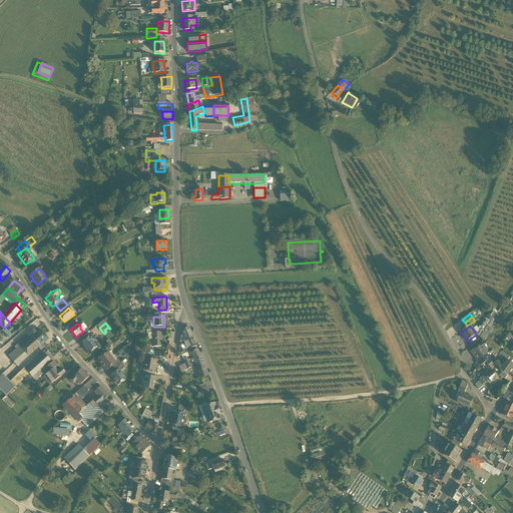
[(488,326),(485,330),(480,338),(479,340),(483,342),(484,343),(493,330),(488,326)]
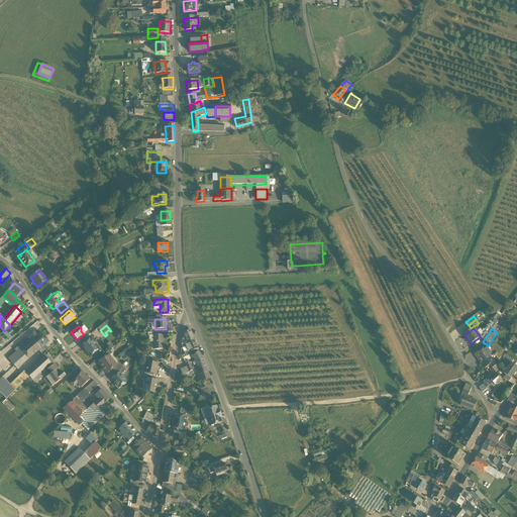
[(481,329),(477,332),(480,336),(480,337),(481,338),(486,330),(485,329),(484,329),(482,331),(481,329)]
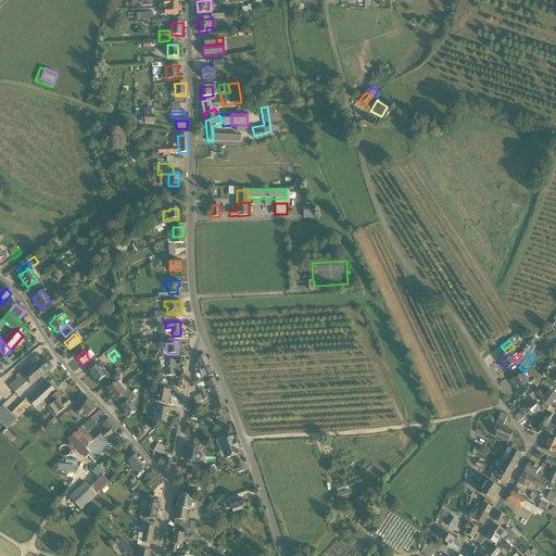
[(12,363),(5,355),(4,356),(2,358),(10,365),(12,363)]
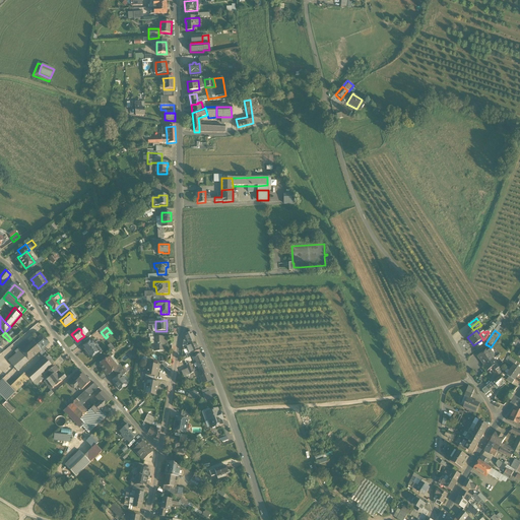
[(187,341),(188,344),(195,341),(191,332),(184,335),(186,339),(187,341)]
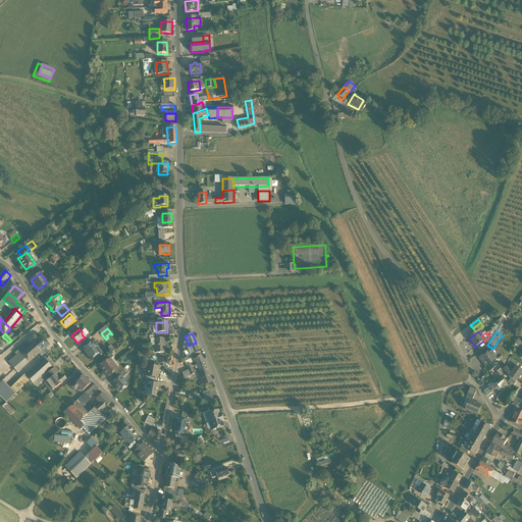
[(485,342),(488,344),(493,335),(490,333),(485,342)]
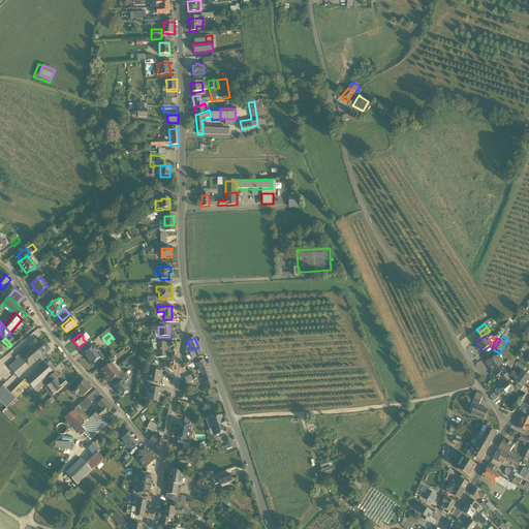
[(83,344),(85,348),(92,342),(90,339),(87,341),(86,342),(83,344)]
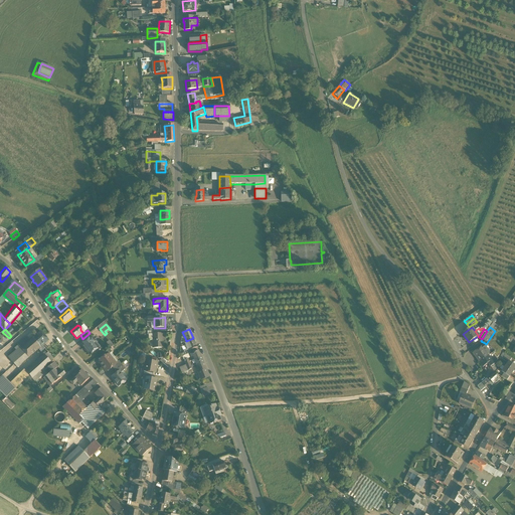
[(41,345),(42,346),(48,341),(40,331),(33,338),(40,345),(41,345)]
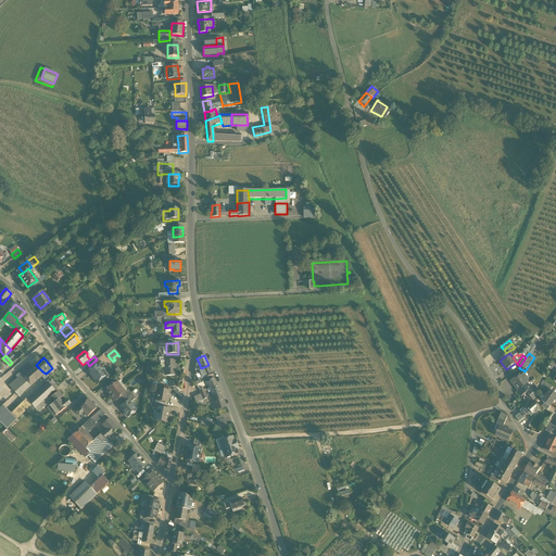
[(164,361),(165,376),(176,376),(175,361),(174,361),(164,361)]
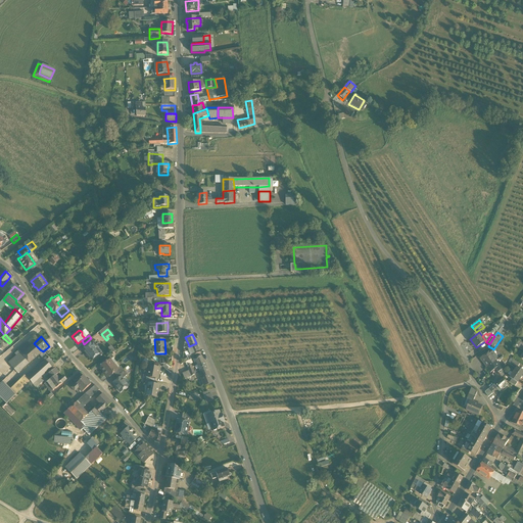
[(8,363),(17,373),(31,361),(30,360),(41,350),(34,343),(31,345),(27,341),(17,349),(18,350),(15,353),(16,355),(8,363)]
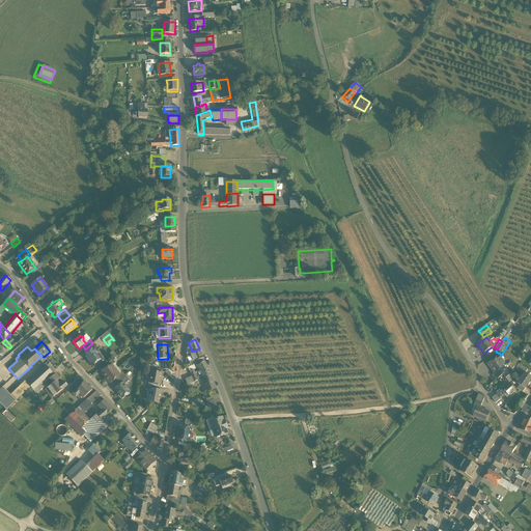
[(101,360),(95,354),(98,352),(94,347),(84,356),(92,366),(101,360)]
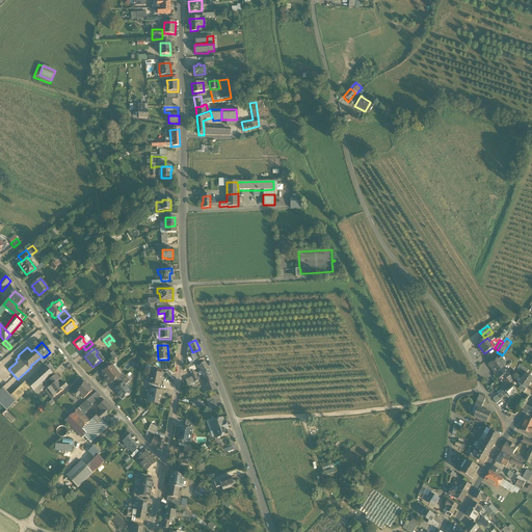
[(204,358),(200,349),(192,352),(193,355),(196,362),(204,358)]
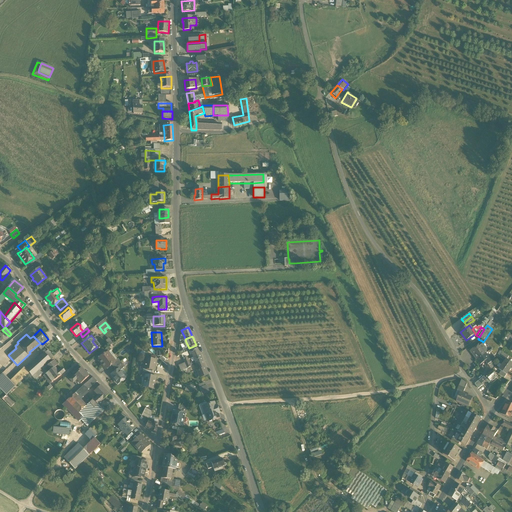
[(477,360),(486,354),(487,353),(488,352),(482,344),(471,351),(477,360)]
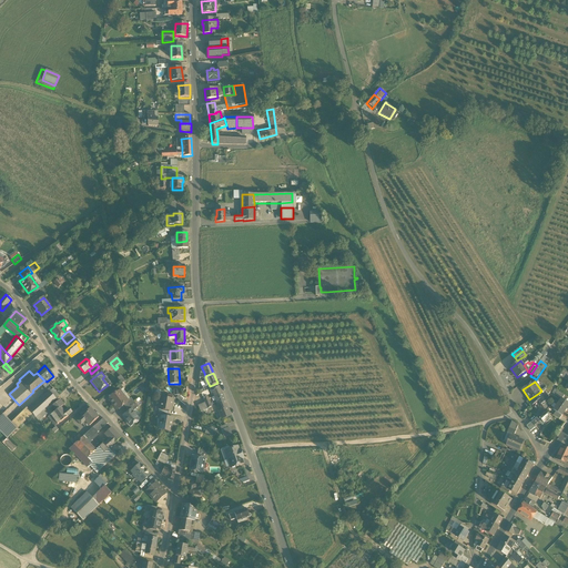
[(112,391),(115,394),(120,391),(120,392),(123,388),(120,385),(112,391)]
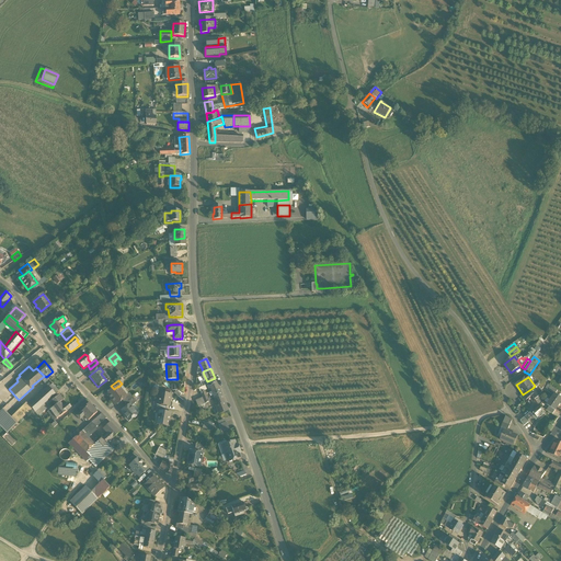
[(208,386),(212,392),(219,389),(216,382),(208,386)]
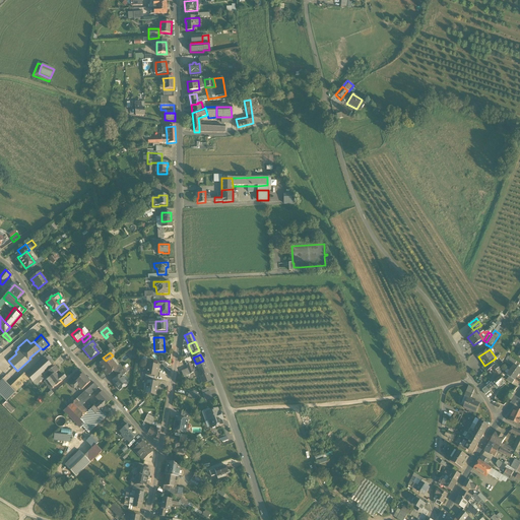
[(46,359),(51,366),(54,363),(49,355),(46,359)]
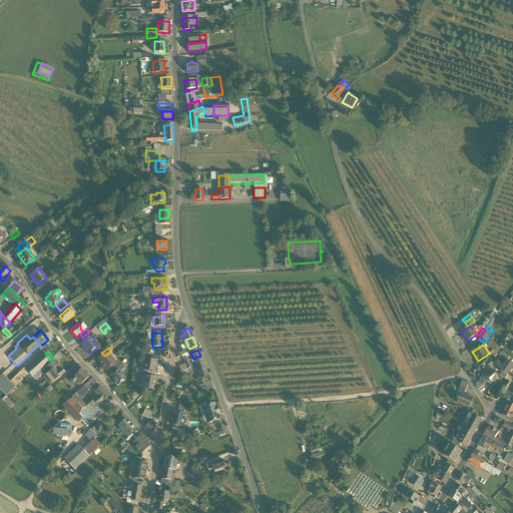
[(499,356),(508,361),(510,357),(501,352),(499,356)]
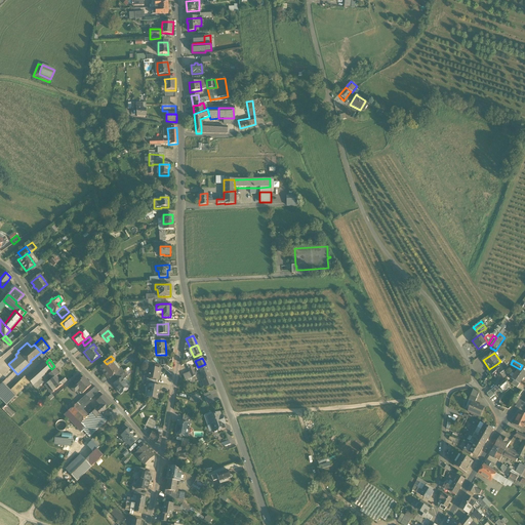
[(101,369),(105,374),(114,366),(111,362),(111,361),(107,364),(101,369)]
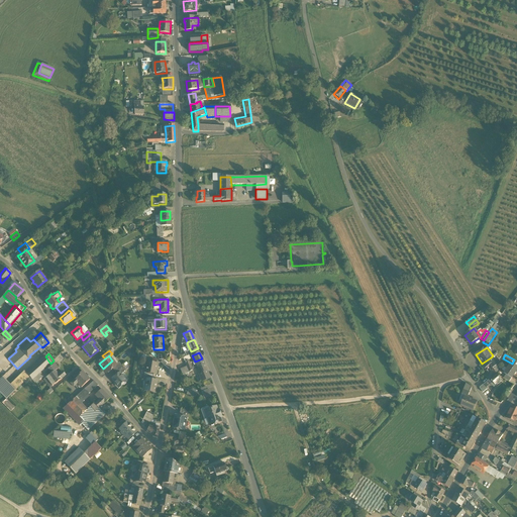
[(45,356),(26,373),(29,377),(32,380),(40,373),(50,364),(45,356)]
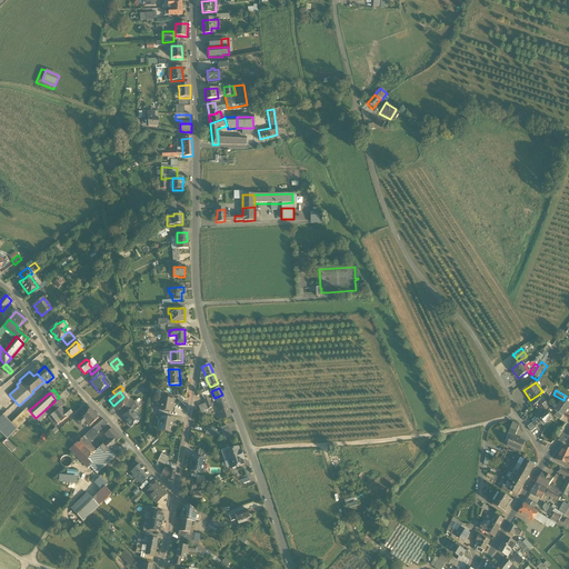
[(533,406),(540,401),(545,398),(540,393),(530,400),(533,406)]
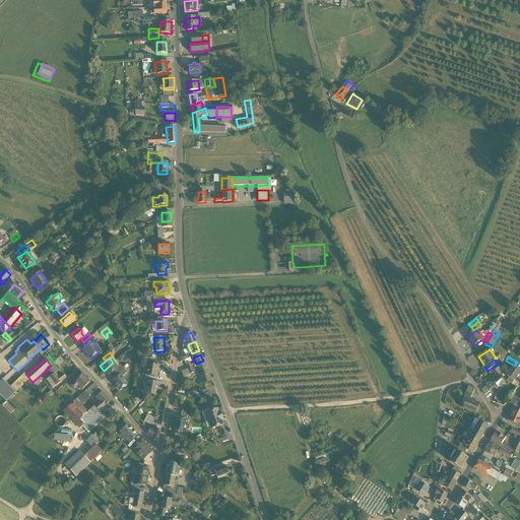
[(205,367),(203,361),(196,364),(198,370),(205,367)]
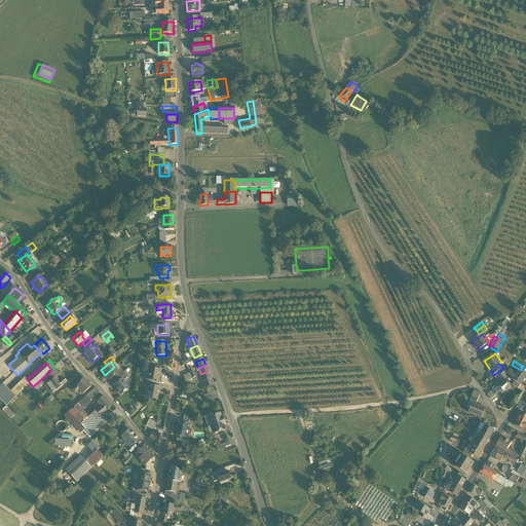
[(118,371),(114,367),(105,375),(108,379),(114,375),(118,372),(118,371)]
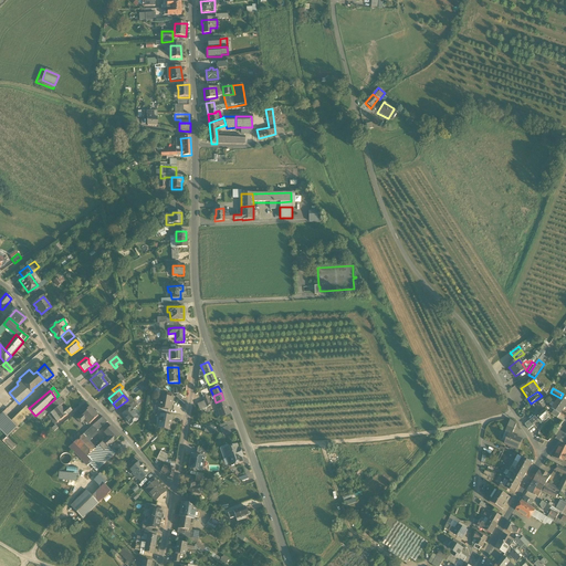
[(168,409),(170,410),(171,407),(171,404),(173,398),(160,396),(160,400),(161,400),(160,407),(159,408),(168,409)]
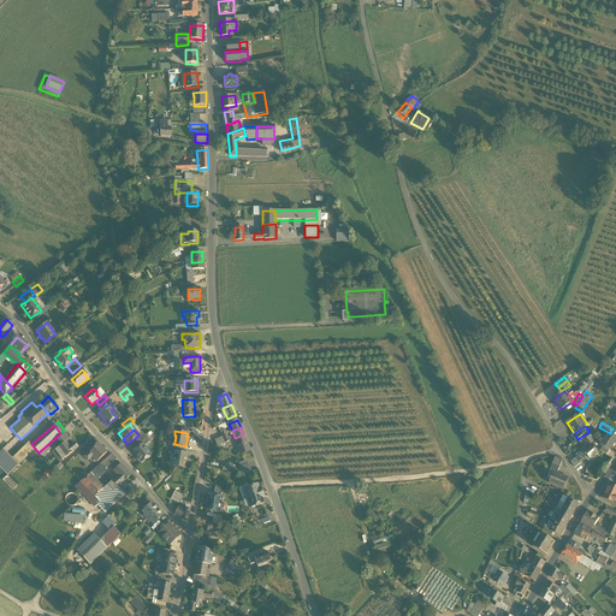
[(134,439),(137,443),(142,438),(144,436),(142,432),(138,434),(138,436),(134,439)]
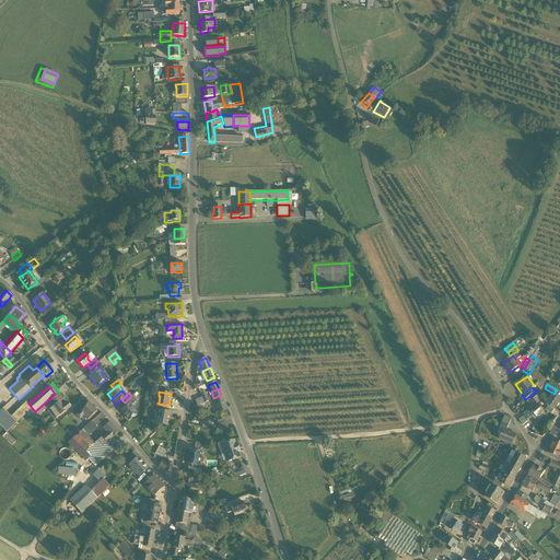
[(56,405),(50,409),(54,413),(56,411),(58,409),(59,409),(63,406),(60,401),(63,399),(60,394),(53,400),(56,405)]
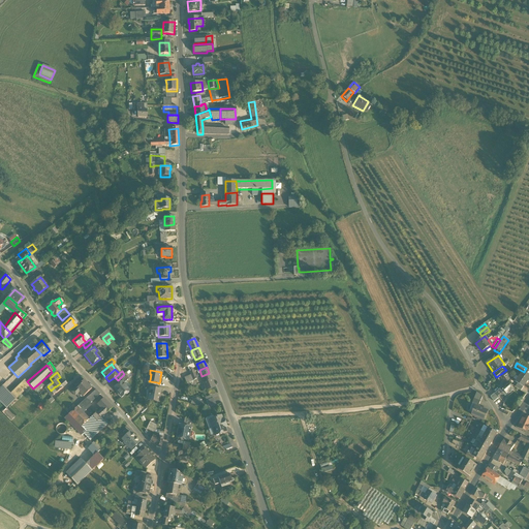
[(518,383),(523,387),(528,379),(528,375),(524,372),(516,382),(518,383)]
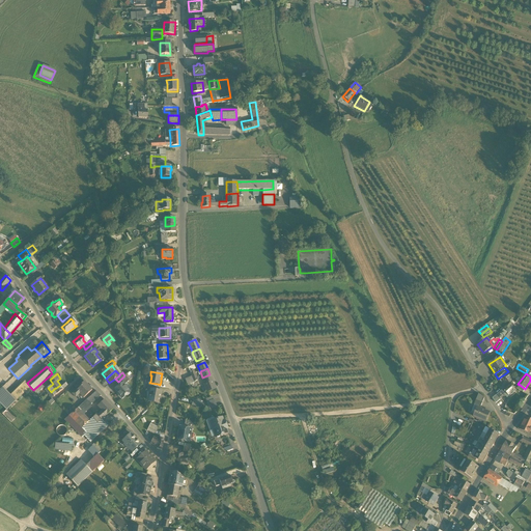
[(213,381),(210,374),(202,378),(205,384),(213,381)]
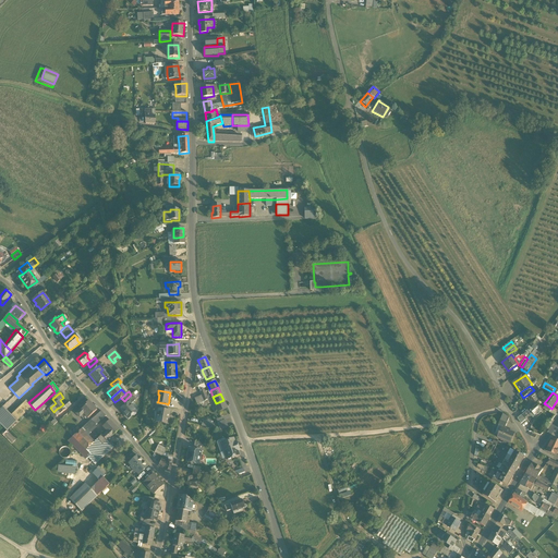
[(77,405),(80,408),(82,405),(87,400),(85,398),(77,405)]
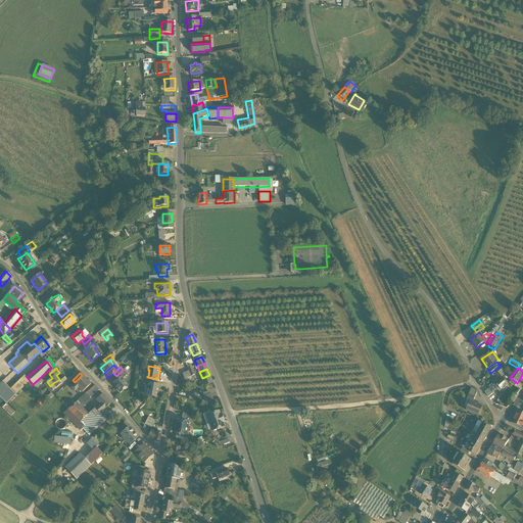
[(78,388),(82,392),(91,384),(82,375),(77,380),(79,382),(76,385),(76,384),(72,388),(75,391),(78,388)]
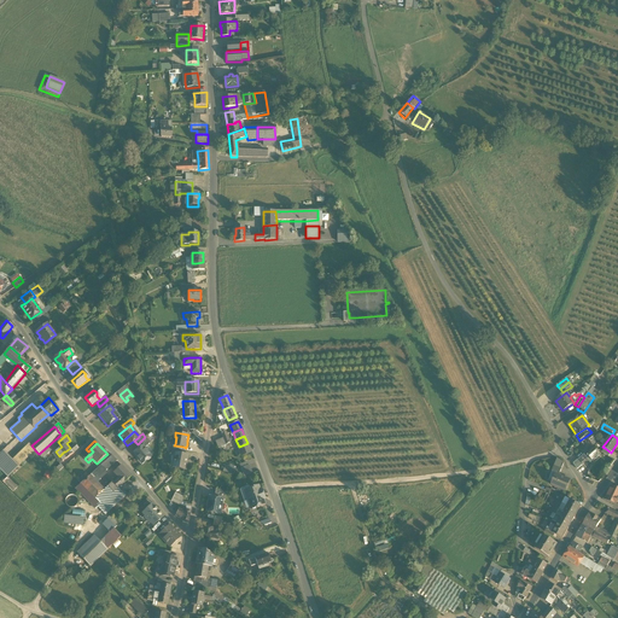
[(251,453),(248,443),(239,447),(237,448),(240,456),(251,453)]
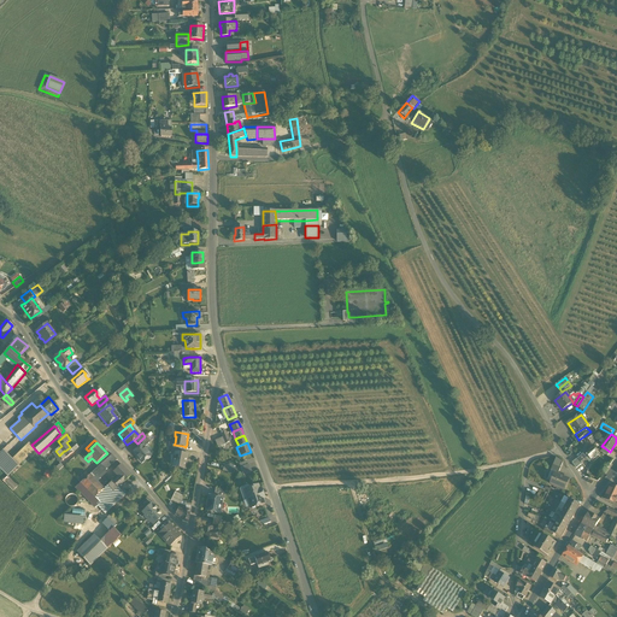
[(27,458),(35,450),(31,445),(28,448),(25,446),(21,451),(27,458)]
